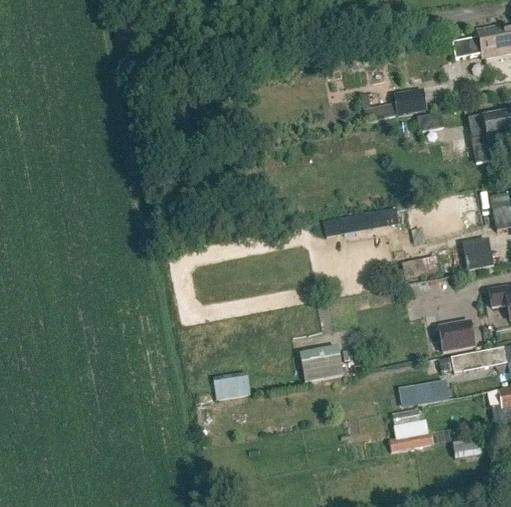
[(510,27),(494,31),(493,26),(477,30),(478,36),(451,41),(454,58),(481,52),(482,57),(510,51),(510,27)]
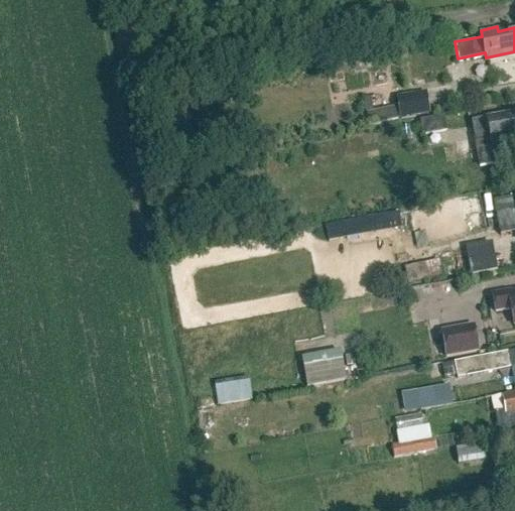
[(397,115),(428,110),(424,88),(394,93),(397,115)]
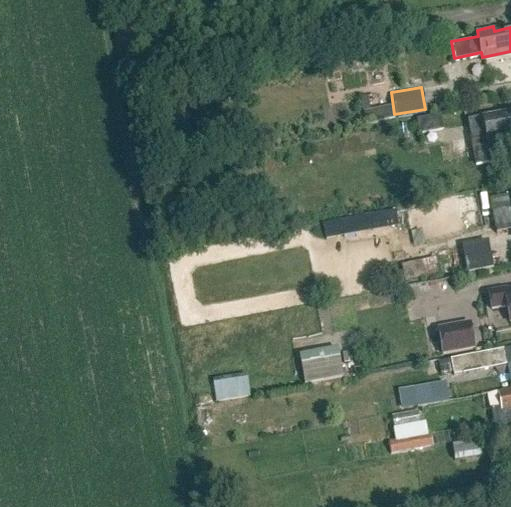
[(363,93),(362,118),(391,119),(392,102),(376,102),(376,93),(363,93)]
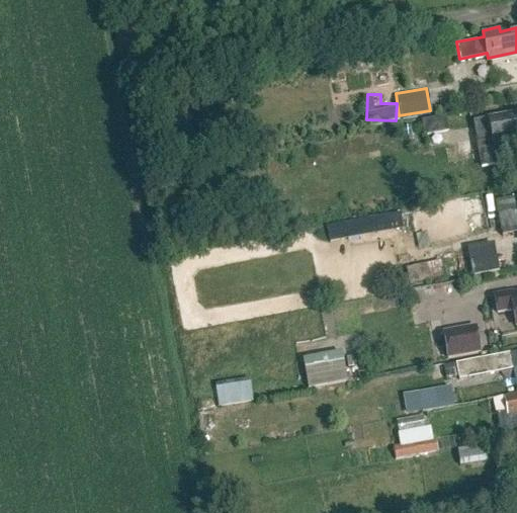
[(516,109),(472,118),(481,164),(500,161),(497,145),(512,142),(511,140),(516,138),(516,109)]
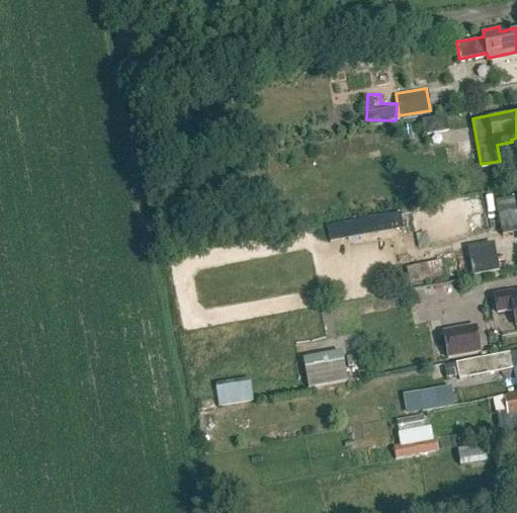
[(422,132),(446,127),(444,112),(420,116),(422,132)]
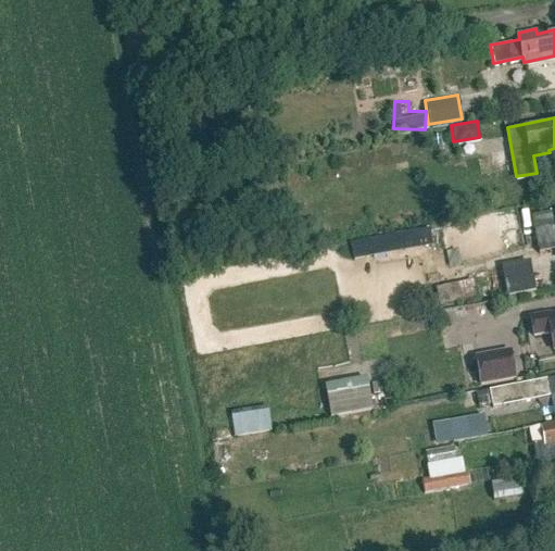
[(554,209),(531,213),(538,250),(554,247),(554,209)]
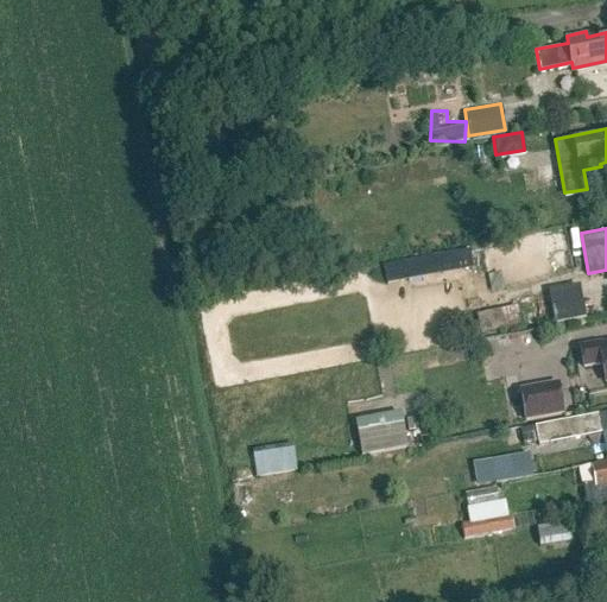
[(487,292),(479,245),(403,258),(406,277),(469,266),(475,295),(487,292)]
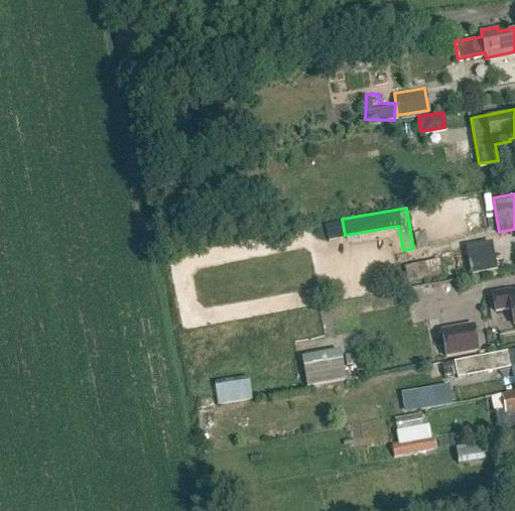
[(469,271),(495,267),(492,253),(466,257),(469,271)]
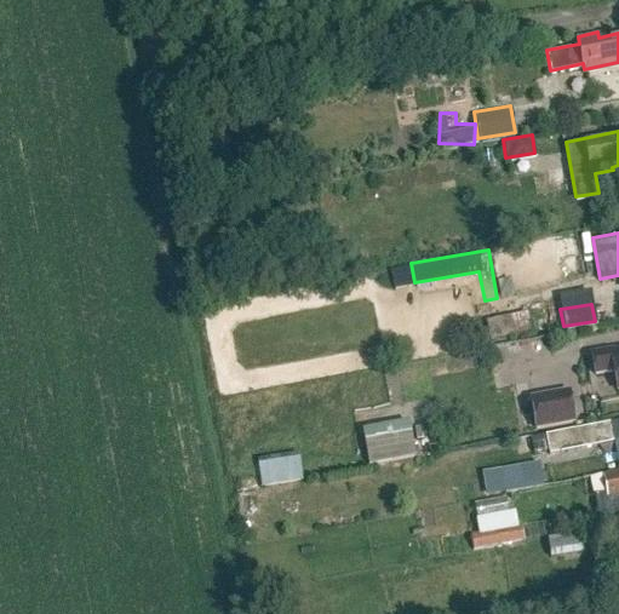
[(521,328),(519,311),(487,315),(489,333),(521,328)]
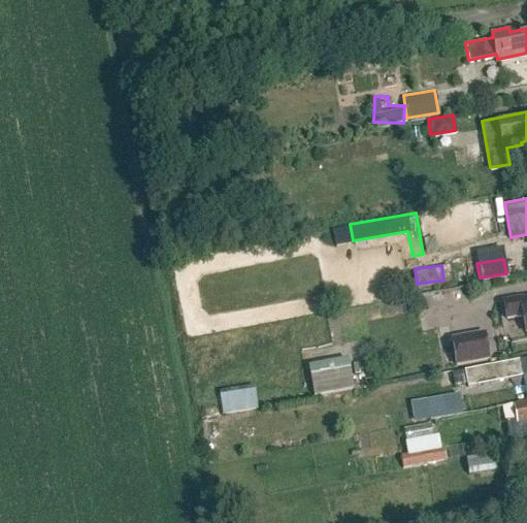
[(526,328),(526,295),(521,296),(520,295),(502,298),(506,316),(522,313),(525,329),(526,328)]
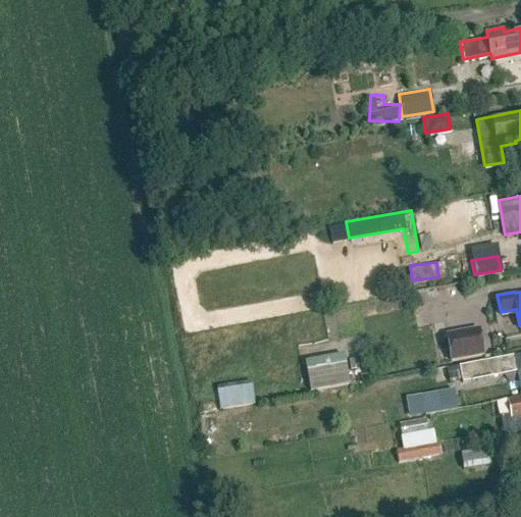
[(449,359),(482,353),(478,324),(444,330),(449,359)]
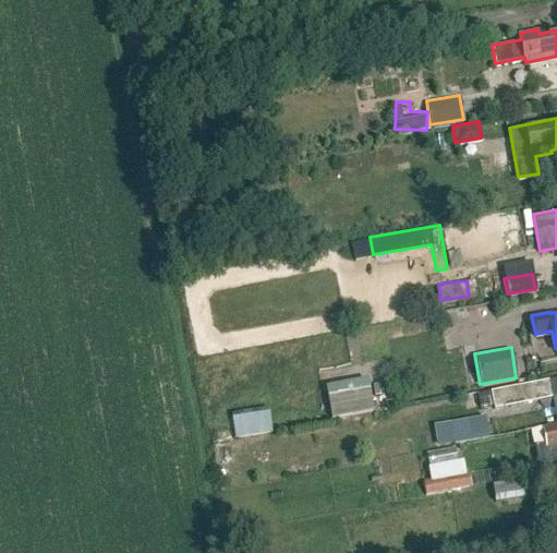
[(330,415),(371,408),(365,376),(325,383),(330,415)]
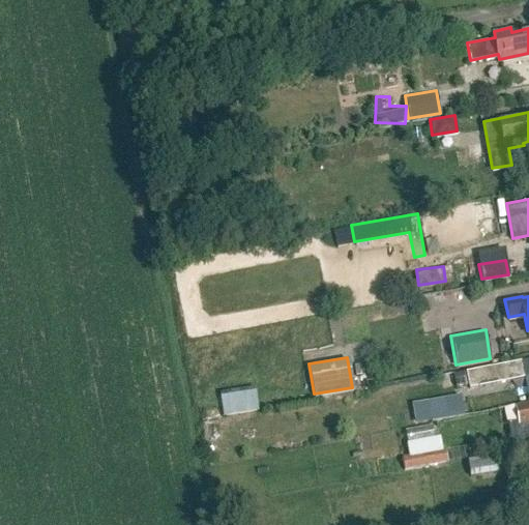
[(526,374),(523,358),(466,369),(468,380),(469,385),(526,374)]
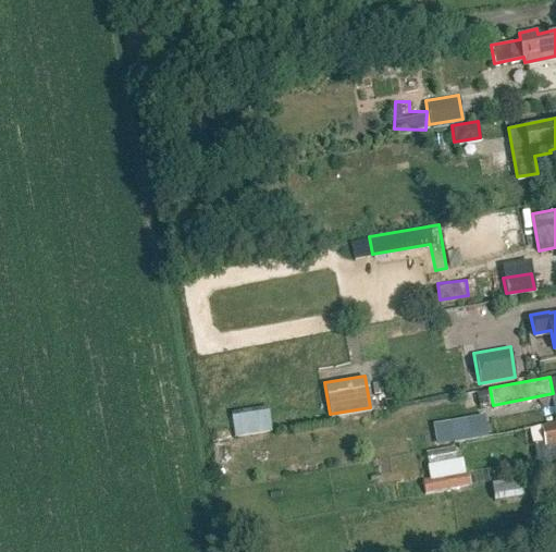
[(492,400),(490,388),(474,391),(477,403),(492,400)]
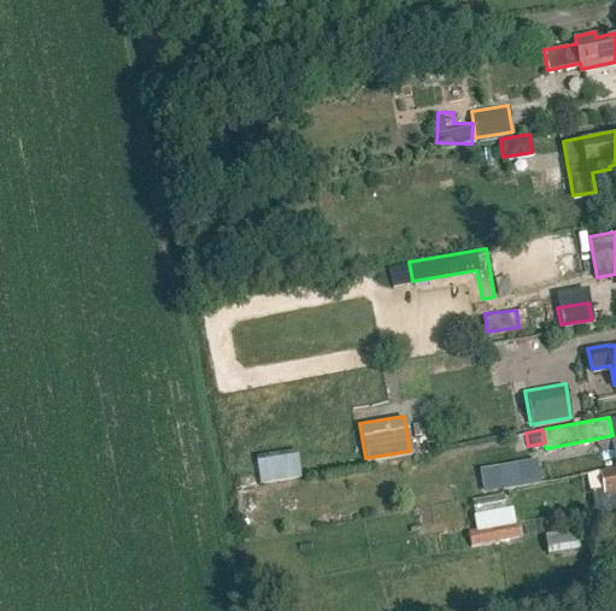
[(258,454),(259,477),(301,475),(300,452),(258,454)]
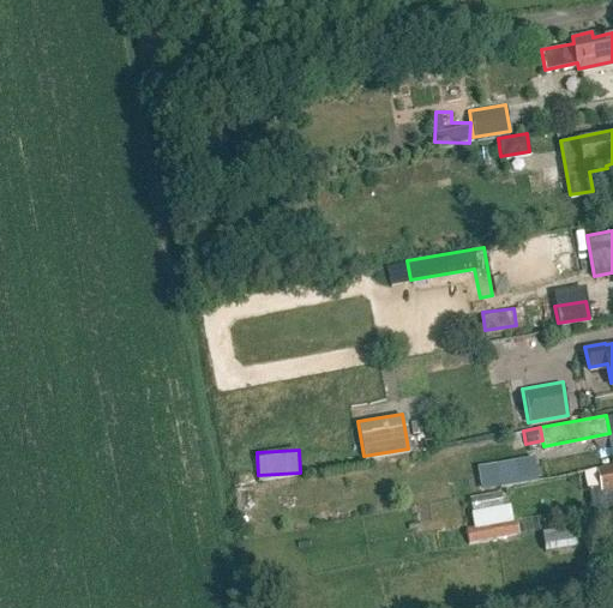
[(498,486),(517,482),(512,457),(493,461),(498,486)]
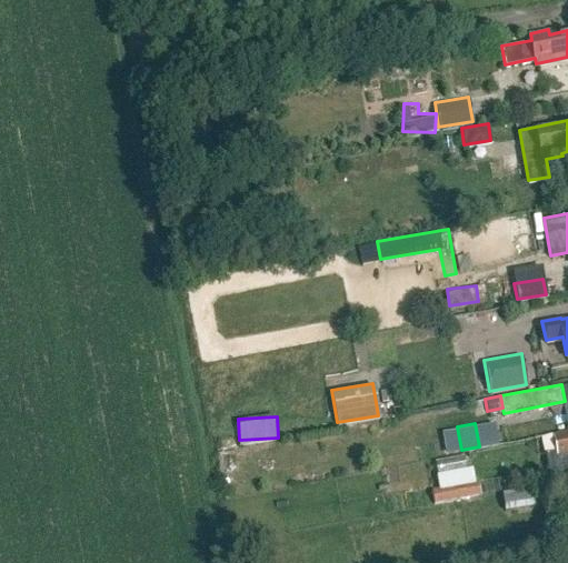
[(567,428),(550,432),(554,449),(542,451),(548,478),(567,473),(567,428)]
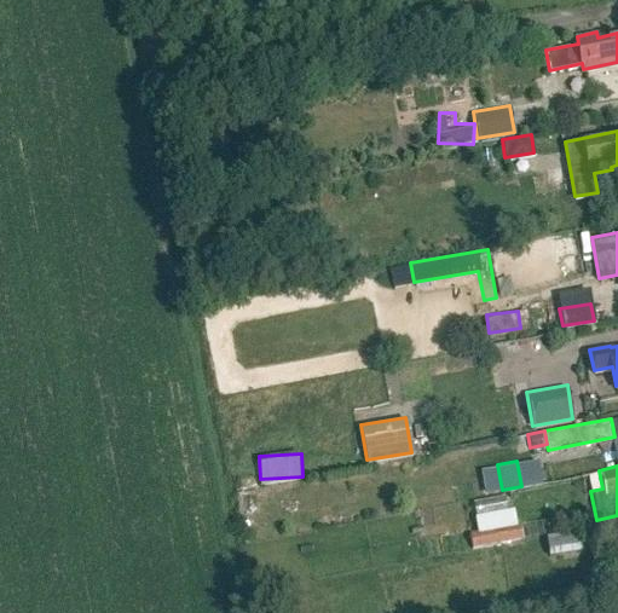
[(480,530),(519,521),(515,505),(477,514),(480,530)]
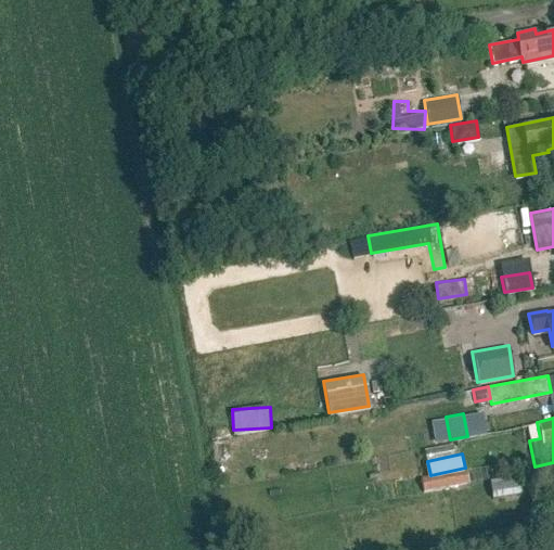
[(465,469),(420,477),(422,490),(467,482),(465,469)]
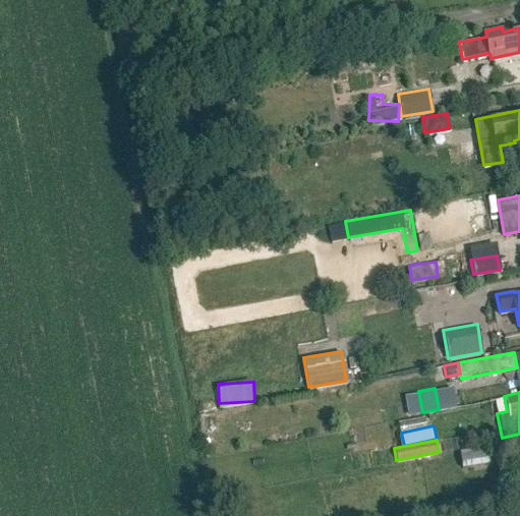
[(460,465),(503,457),(500,443),(458,451),(460,465)]
